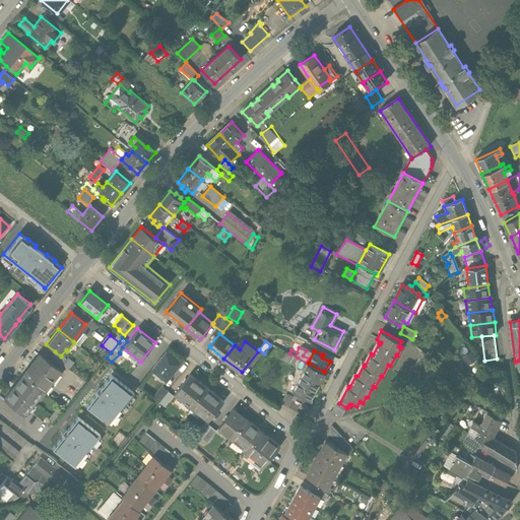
[(432,359),(421,350),(406,379),(417,384),(432,359)]
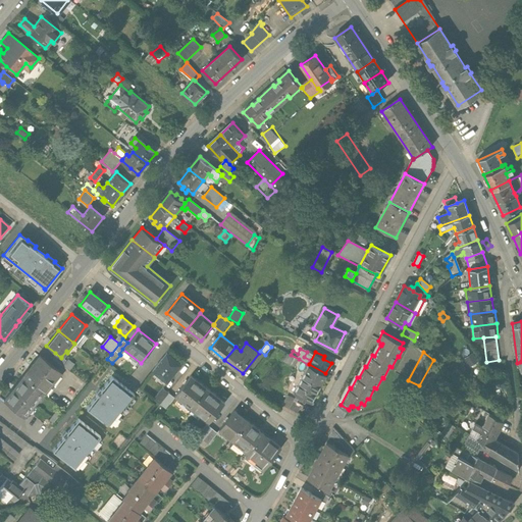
[(477,360),(471,352),(464,358),(470,366),(477,360)]
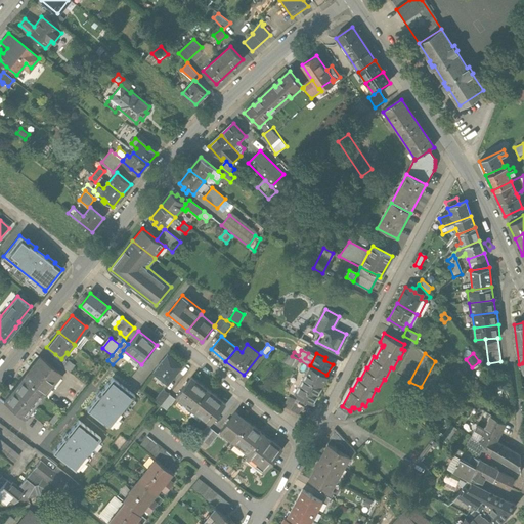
[(52,358),(61,366),(66,361),(61,358),(61,359),(55,354),(52,358)]
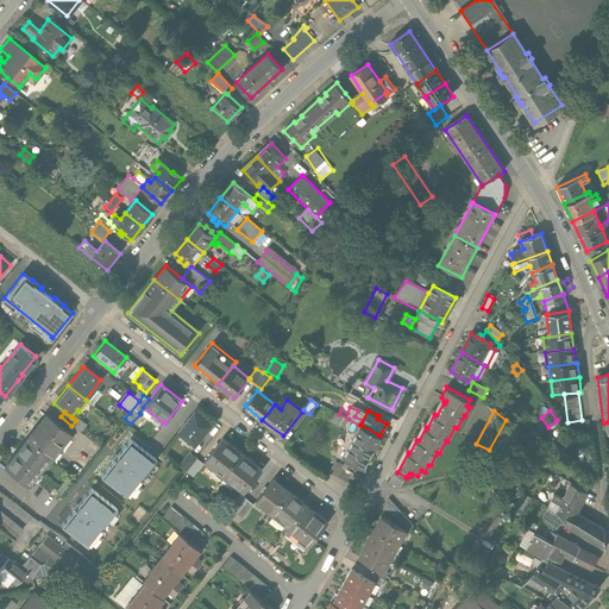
[(188,419),(179,432),(186,438),(188,435),(196,443),(212,425),(196,413),(190,421),(188,419)]
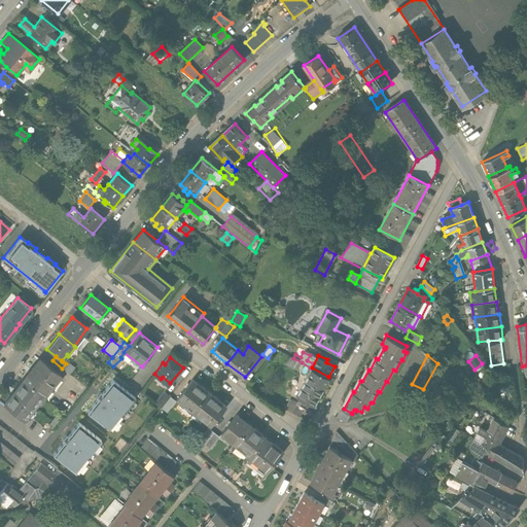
[(297,370),(302,362),(293,358),(292,357),(288,364),(297,370)]
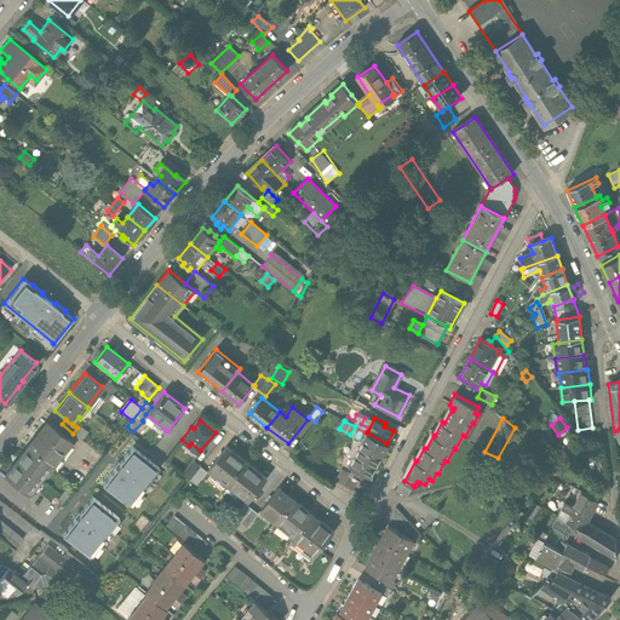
[(46,422),(27,447),(51,466),(52,466),(72,442),(46,422)]
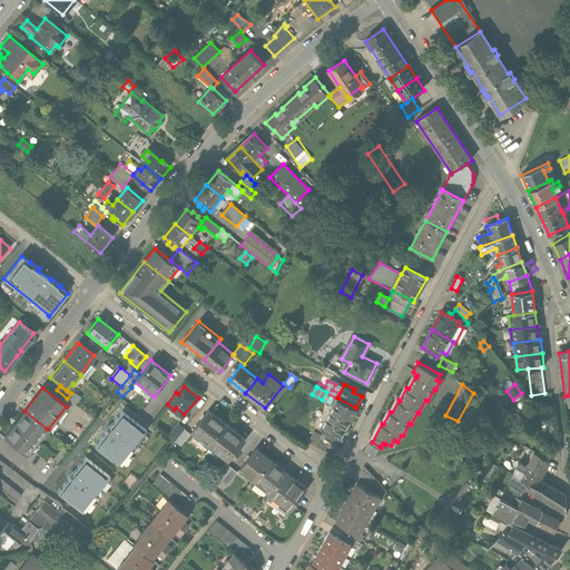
[(67,399),(75,405),(81,397),(74,391),(71,393),(67,399)]
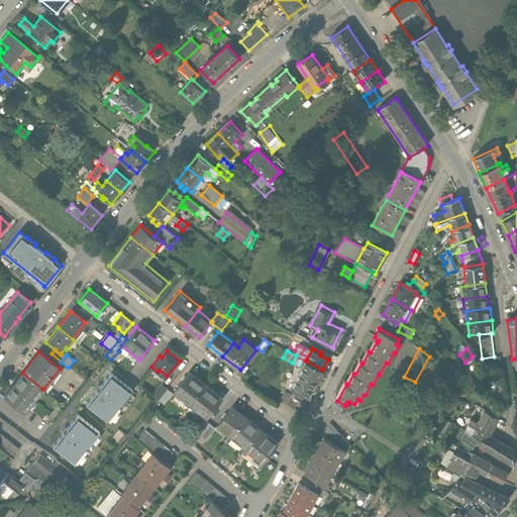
[(322,370),(306,360),(291,388),(297,391),(303,394),(308,397),(322,370)]
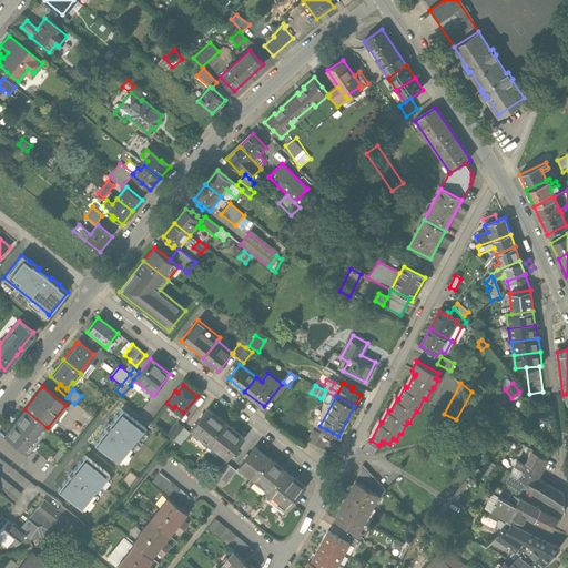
[(191,429),(209,444),(225,423),(208,408),(191,429)]
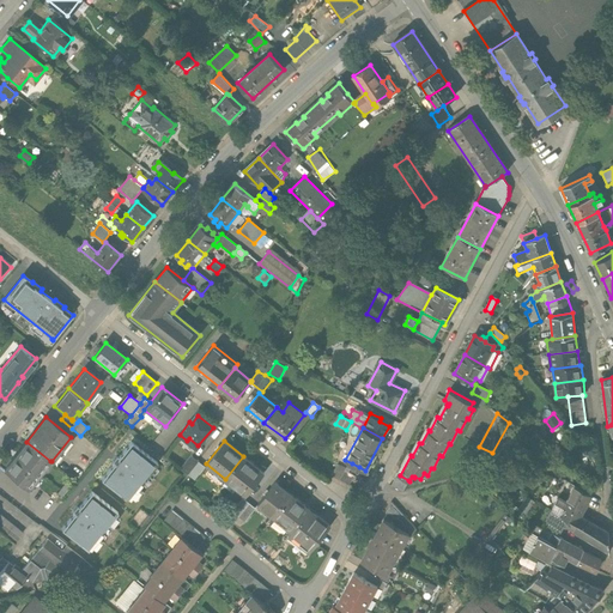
[(28,489),(50,461),(26,442),(4,469),(28,489)]
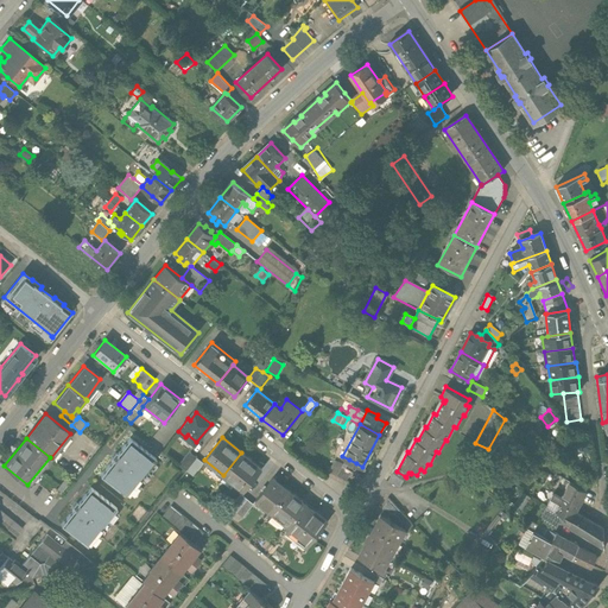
[(113,460),(100,475),(126,496),(156,460),(130,438),(118,454),(115,453),(112,458),(113,460)]
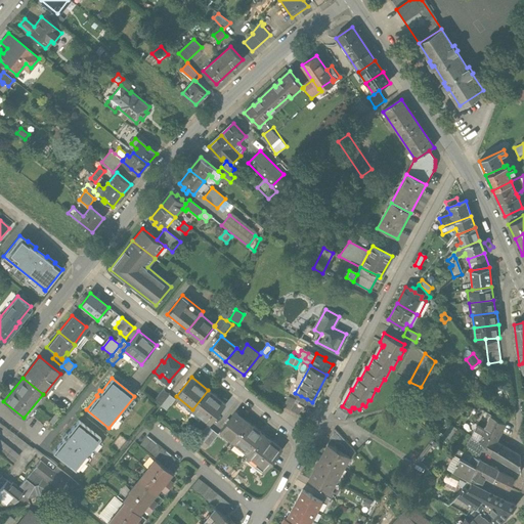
[(508,381),(496,382),(497,389),(508,389),(508,381)]
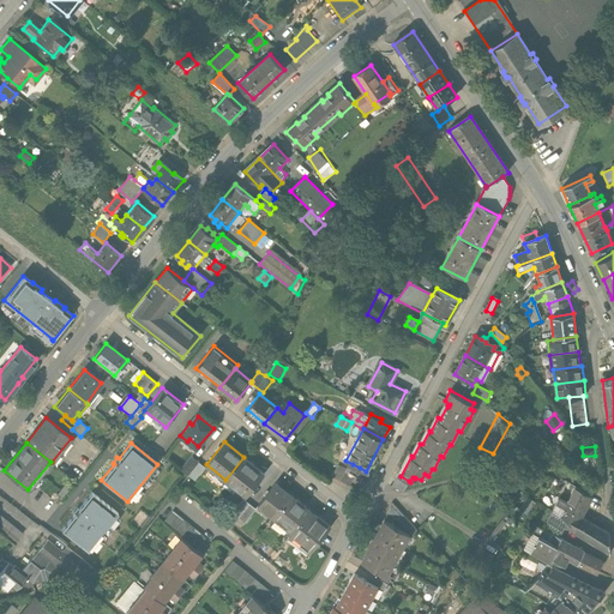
[(205,467),(191,456),(181,469),(194,480),(205,467)]
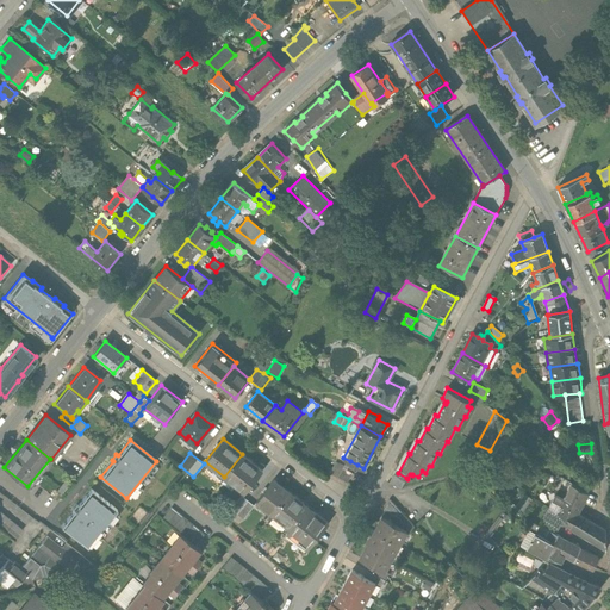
[(263,471),(242,454),(224,477),(244,493),(263,471)]
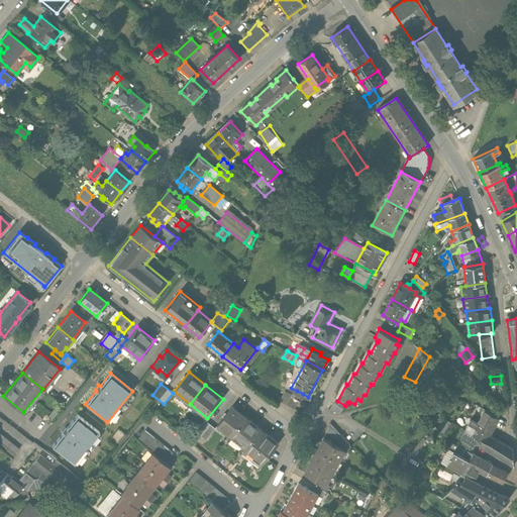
[(294,408),(300,399),(303,394),(297,391),(294,395),(292,394),(292,395),(285,391),(280,401),(294,408)]
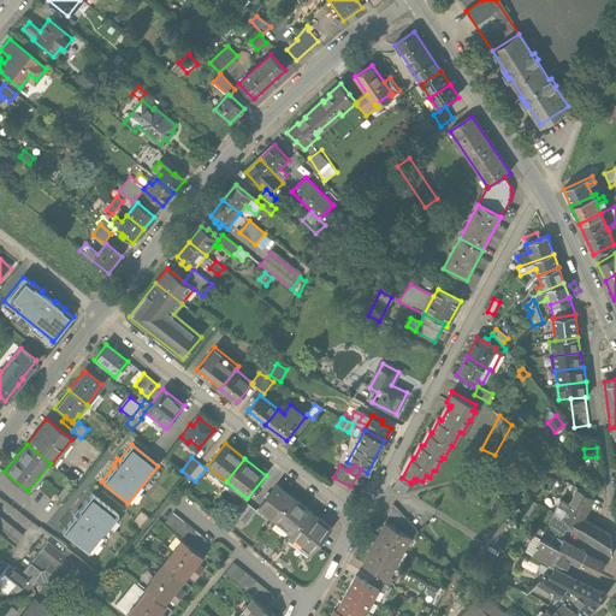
[(404,495),(410,483),(402,478),(400,477),(392,489),(404,495)]
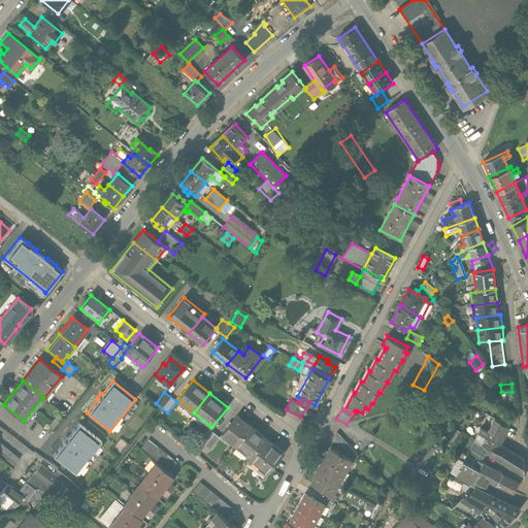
[(222,433),(235,444),(251,425),(237,415),(222,433)]
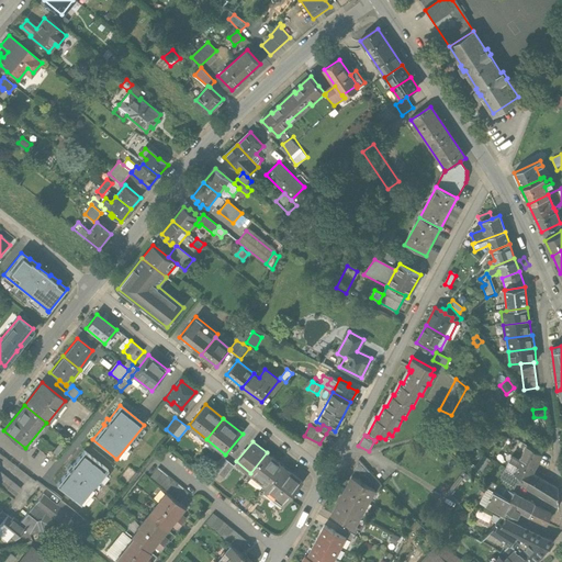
[(527,445),(519,460),(512,456),(506,467),(527,481),(531,472),(532,473),(542,453),(527,445)]
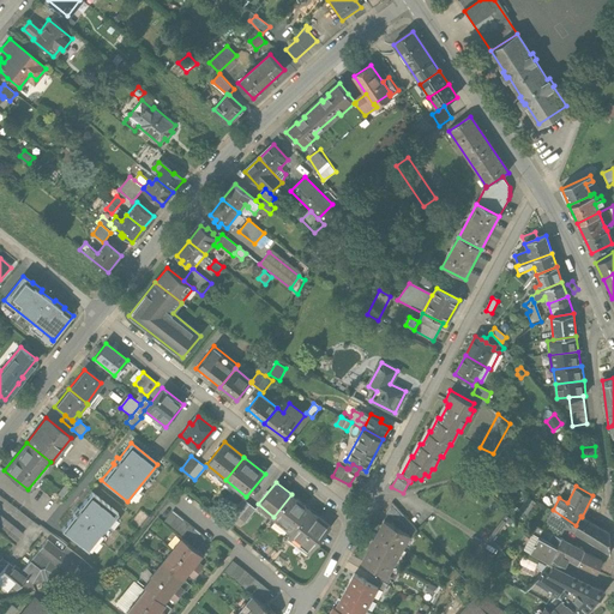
[(74,513),(61,529),(88,551),(118,513),(91,492),(78,509),(77,507),(72,512),(74,513)]
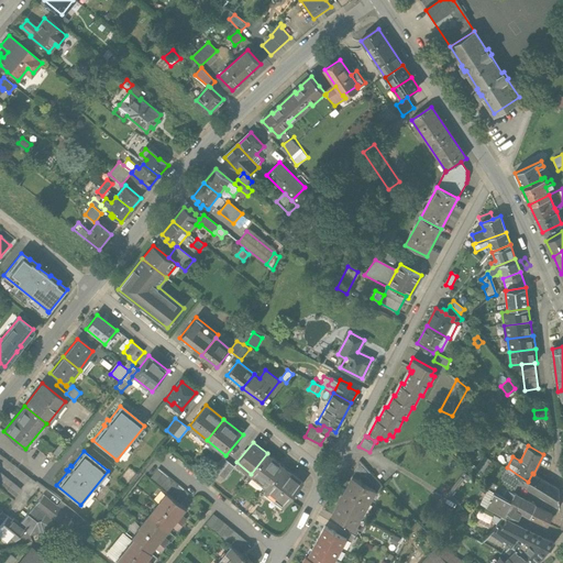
[(284,467),(267,453),(251,474),(267,487),(284,467)]
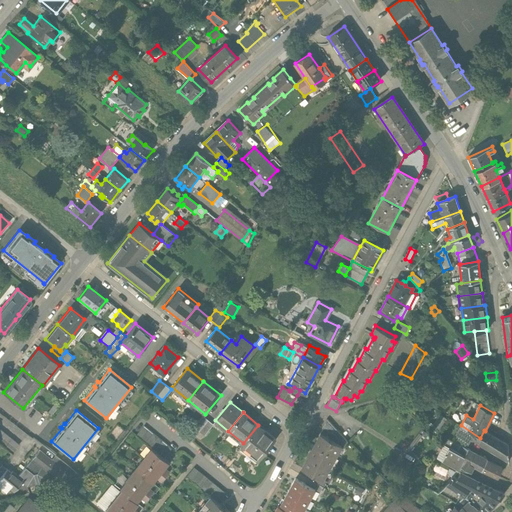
[(439,431),(447,418),(440,413),(431,426),(439,431)]
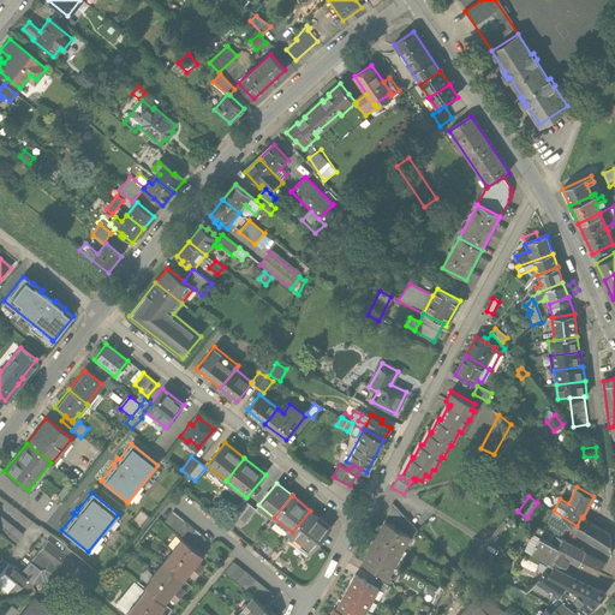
[(256,509),(244,499),(233,512),(246,523),(256,509)]
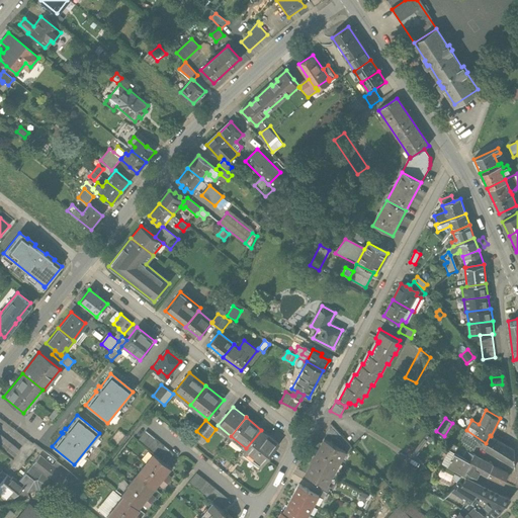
[(340,441),(337,446),(345,451),(348,453),(352,446),(331,423),(326,433),(340,441)]
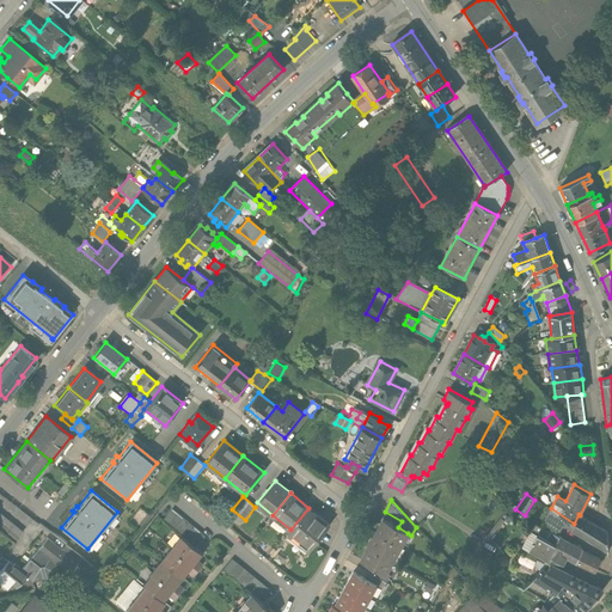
[(330,525),(308,508),(291,530),(289,532),(311,549),(330,525)]
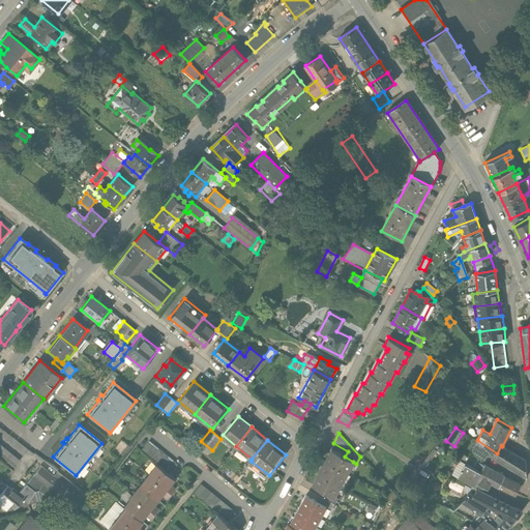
[(495,459),(497,453),(477,440),(470,450),(483,460),(488,453),(495,459)]
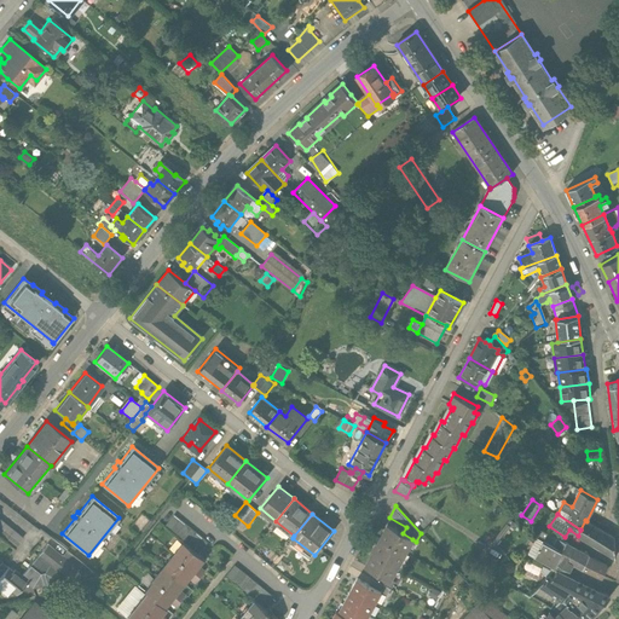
[(165,526),(184,542),(198,554),(208,542),(174,515),(165,526)]
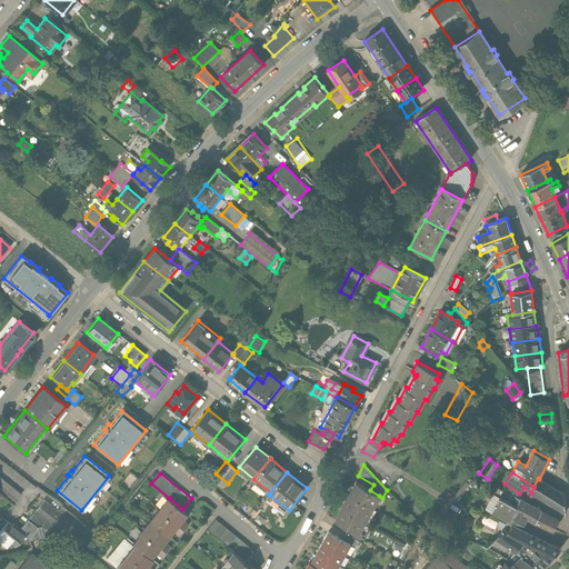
[(0,491),(13,502),(21,493),(0,476),(0,491)]
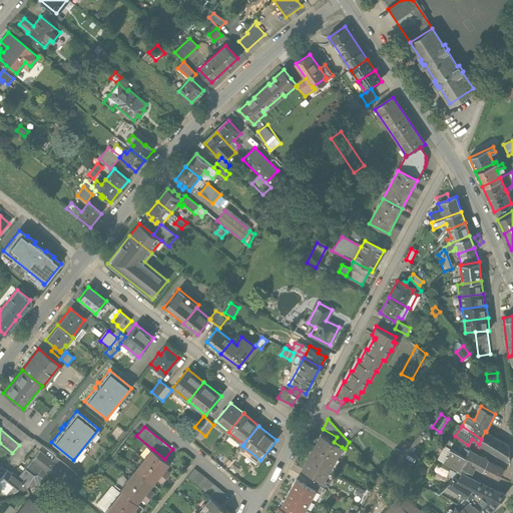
[(422,429),(408,449),(411,452),(423,436),(427,438),(429,434),(422,429)]
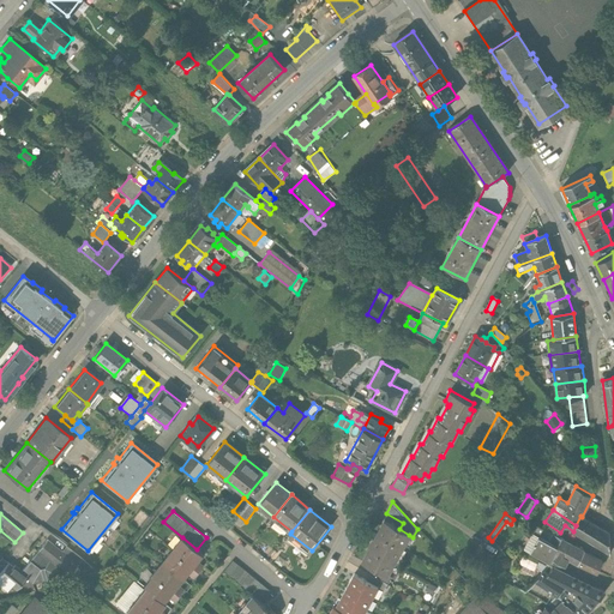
[(581,516),(576,525),(573,531),(611,552),(609,531),(582,517),(581,516)]
